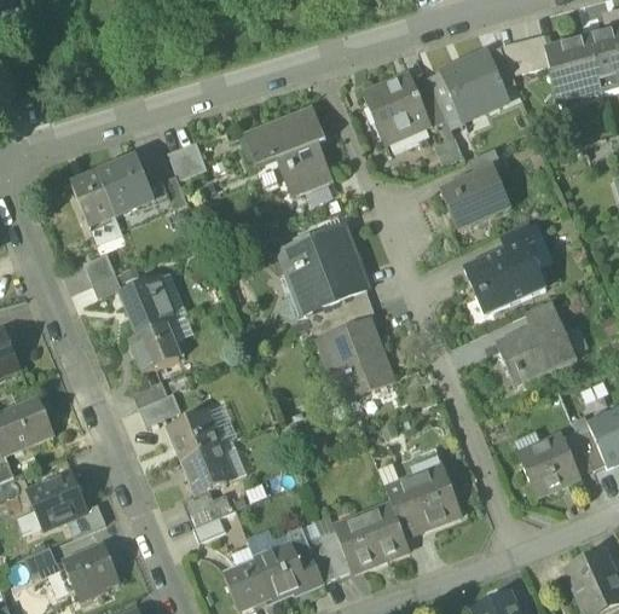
[(618,10),(603,15),(608,35),(618,33),(618,10)]
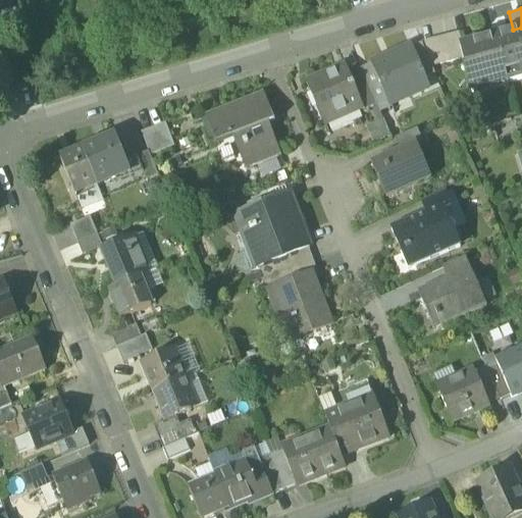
[(464,54),(473,88),(475,88),(474,84),(506,74),(507,79),(521,74),(521,28),(513,30),(462,44),(461,44),(464,54)]
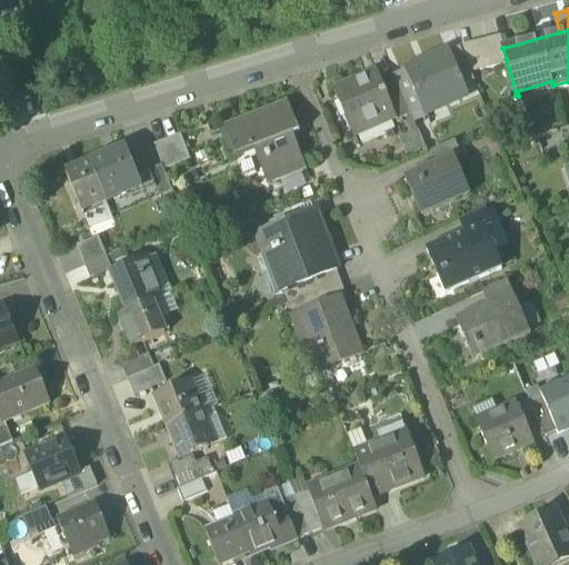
[(473,40),(473,41),(460,45),(448,50),(462,81),(475,77),(470,68),(480,66),(506,59),(502,48),(503,48),(500,33),(473,40)]
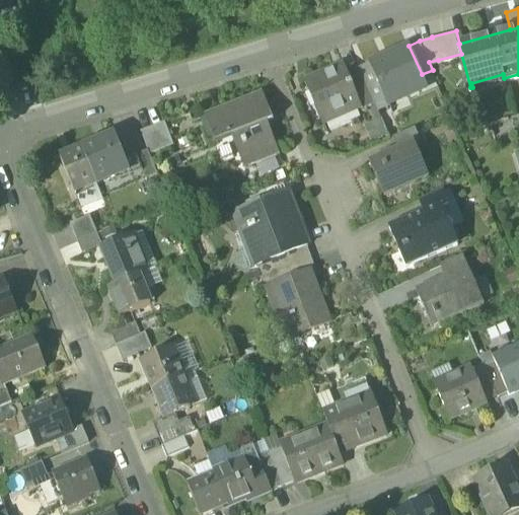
[(371,61),(388,99),(426,83),(422,74),(409,46),(409,45),(371,61)]
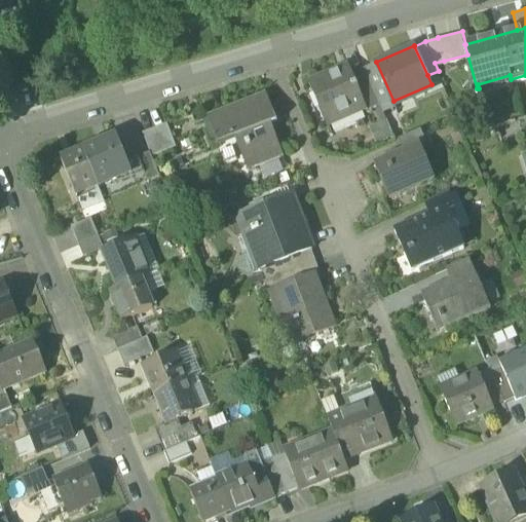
[(376,62),(365,66),(364,65),(350,71),(363,101),(362,102),(364,108),(380,101),(382,106),(393,101),(376,62)]
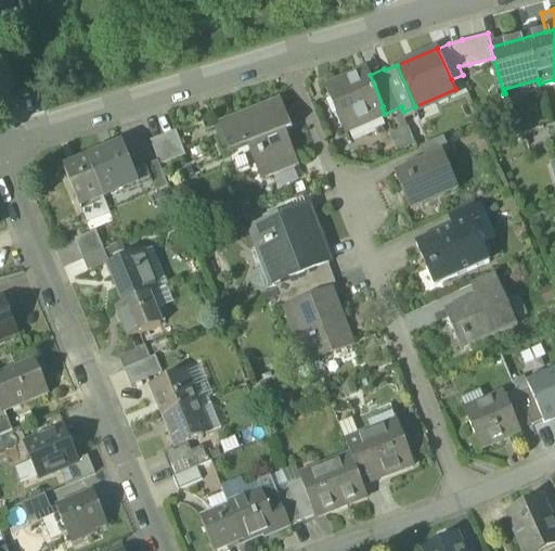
[(326,85),(343,124),(382,107),(383,106),(370,75),(366,67),(326,85)]
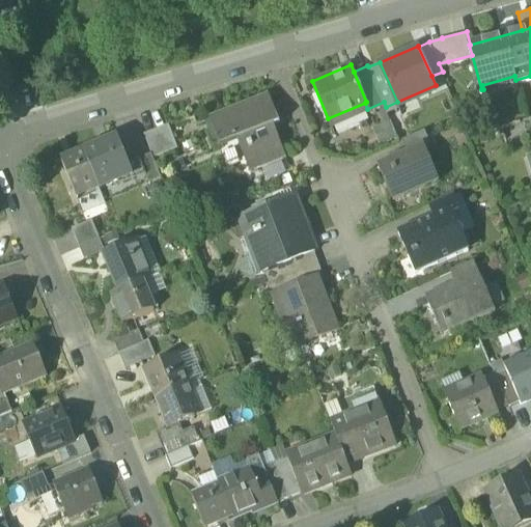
[(244,136),(255,165),(285,154),(274,126),(280,123),(268,92),(210,115),(219,138),(242,129),(244,136)]
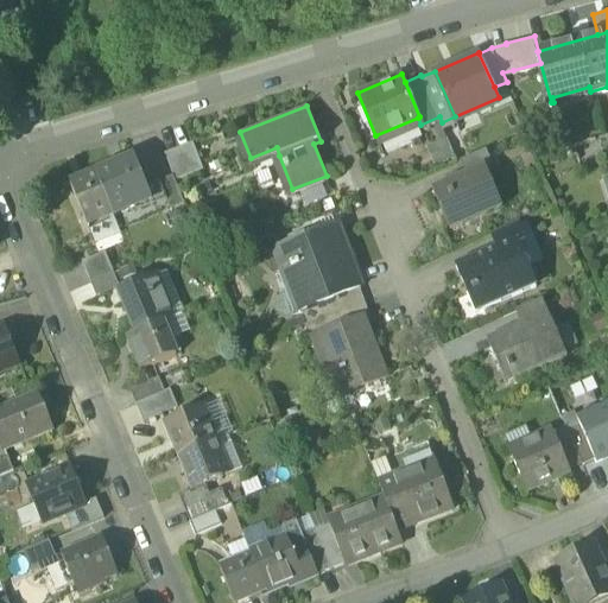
[(607,131),(596,134),(603,154),(607,152),(607,131)]
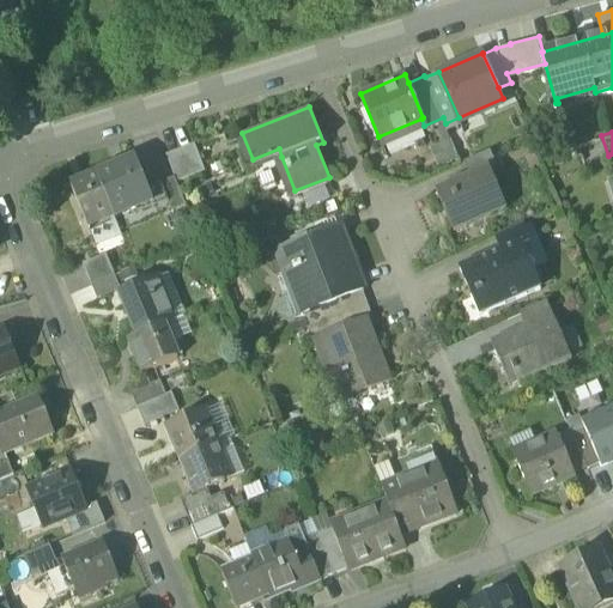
[(459,154),(450,134),(430,144),(438,163),(459,154)]
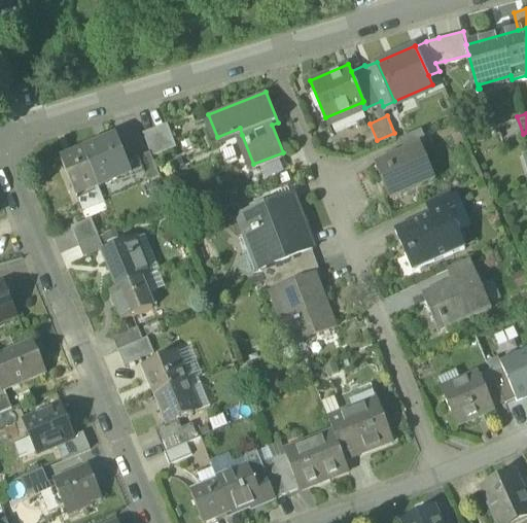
[(142,130),(149,148),(137,153),(142,165),(146,177),(160,172),(151,152),(177,142),(168,119),(142,130)]
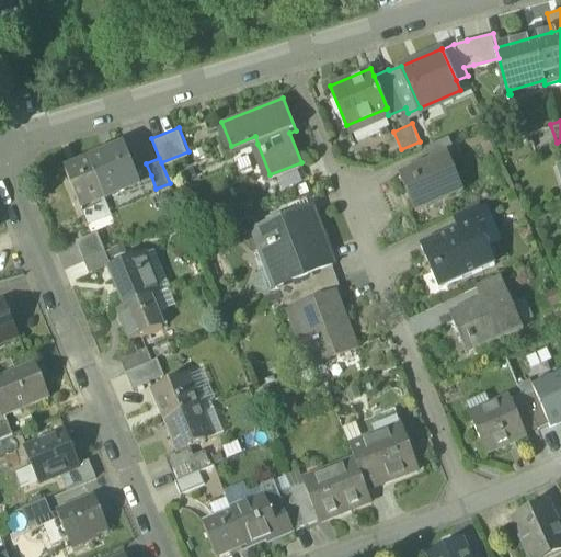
[(425,145),(431,158),(448,150),(448,151),(455,148),(449,135),(425,145)]
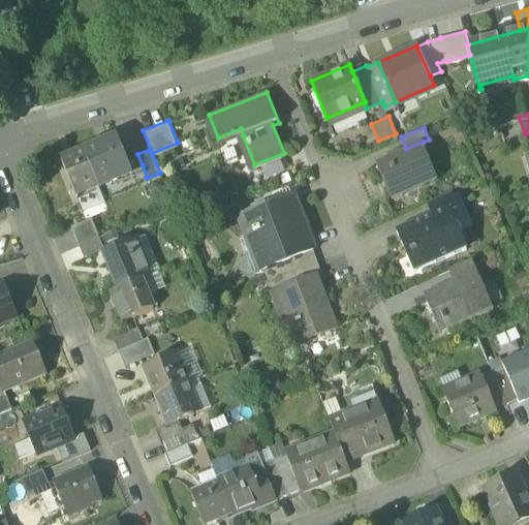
[(220,144),(243,135),(241,128),(218,137),(220,144)]
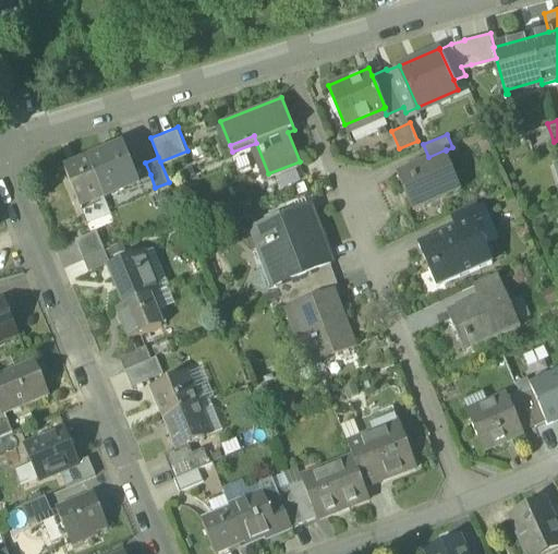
[(124,143),(89,157),(104,194),(138,180),(150,175),(145,163),(134,167),(124,143)]
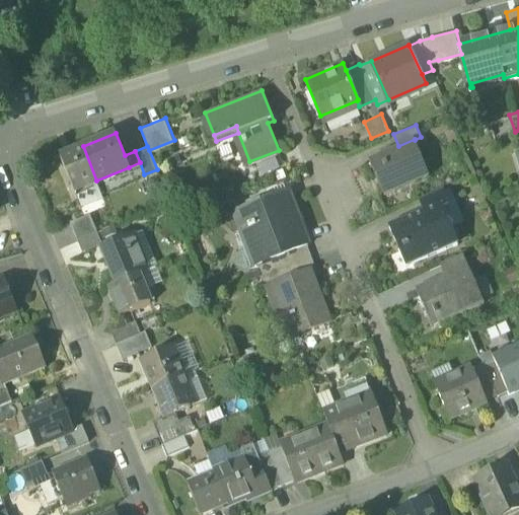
[(370,158),(384,192),(429,172),(415,140),(415,139),(398,146),(370,158)]
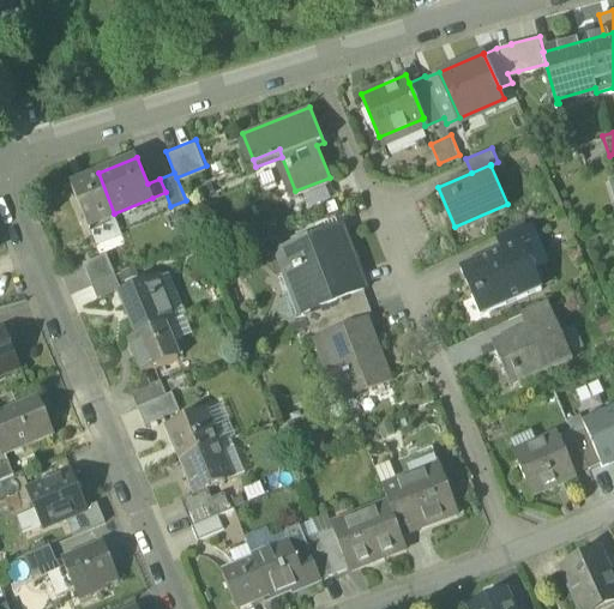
[(88,224),(114,213),(98,173),(71,184),(88,224)]
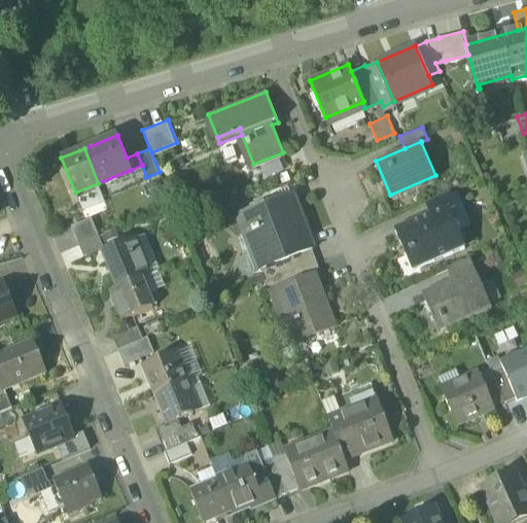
[(279,157),(259,165),(264,176),(284,168),(279,157)]
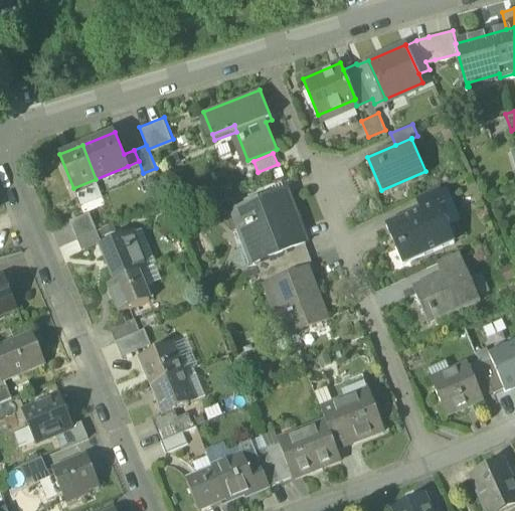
[(103,194),(96,179),(73,188),(79,203),(103,194)]
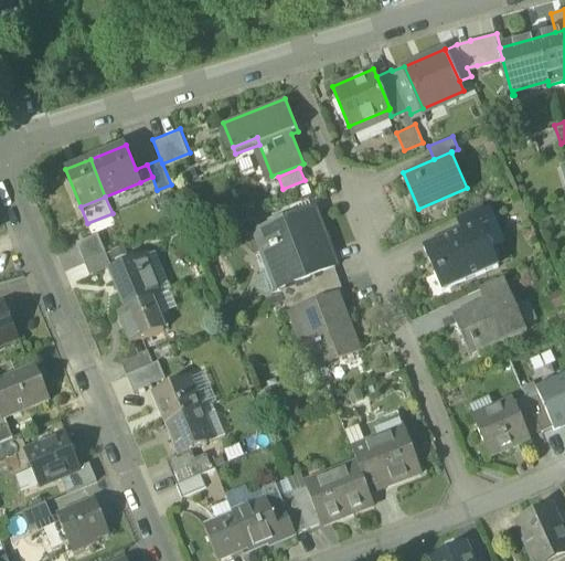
[(490,201),(482,204),(489,219),(481,222),(491,244),(507,237),(490,201)]
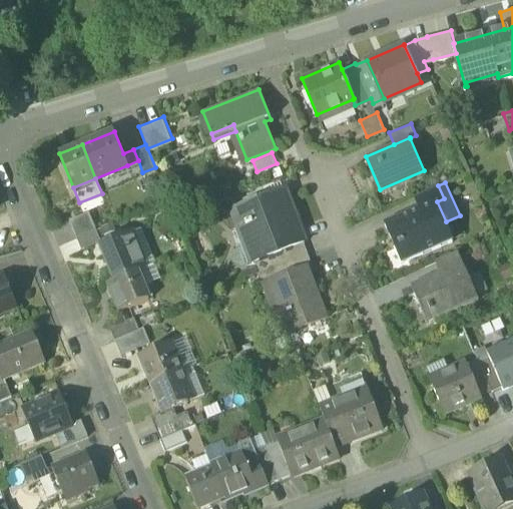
[(415,195),(420,207),(437,199),(437,201),(444,198),(438,185),(415,195)]
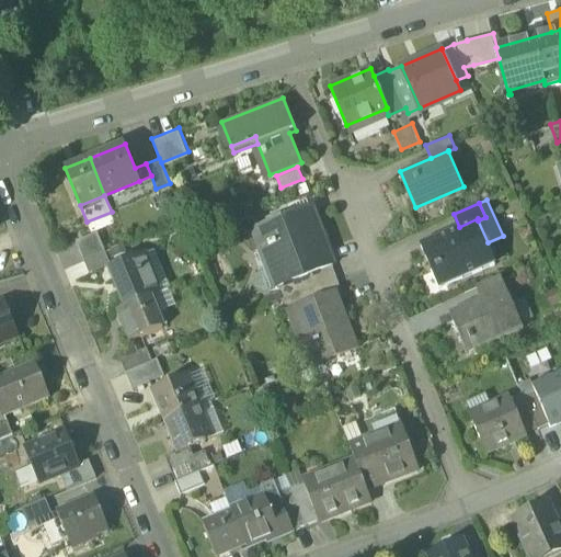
[(261,246),(276,283),(277,283),(331,262),(332,262),(310,206),(254,228),(261,246)]
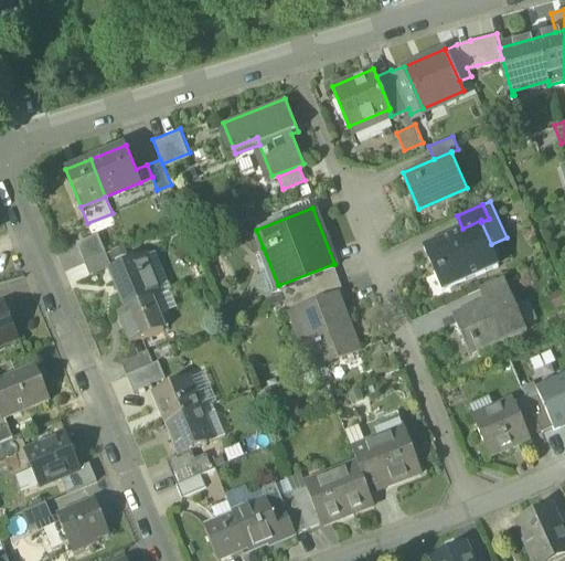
[(443,268),(449,285),(500,263),(491,244),(481,222),(481,220),(462,229),(425,244),(437,271),(443,268)]
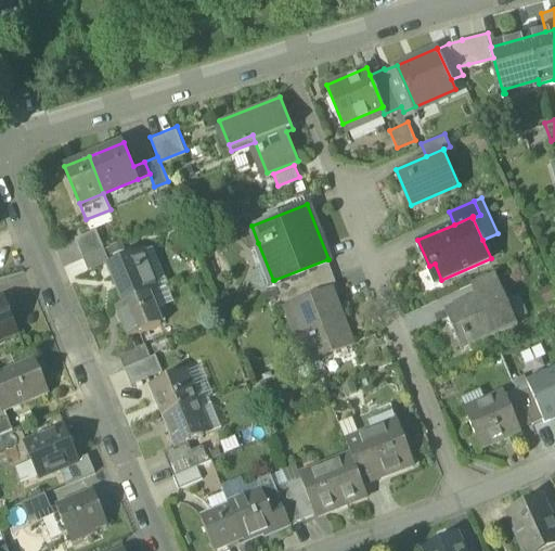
[(108,258),(103,245),(95,228),(75,235),(82,254),(88,267),(108,258)]
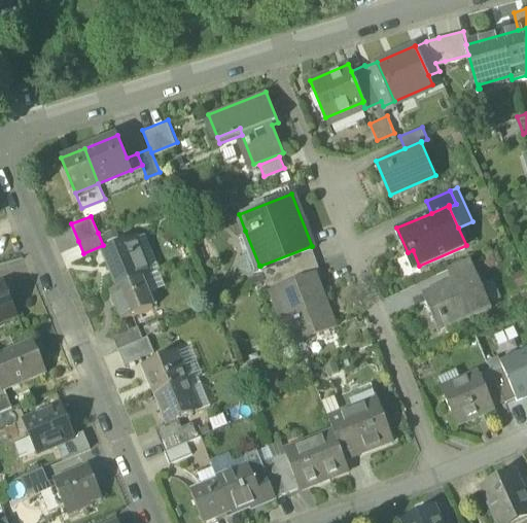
[(248,270),(259,266),(245,231),(235,235),(248,270)]
